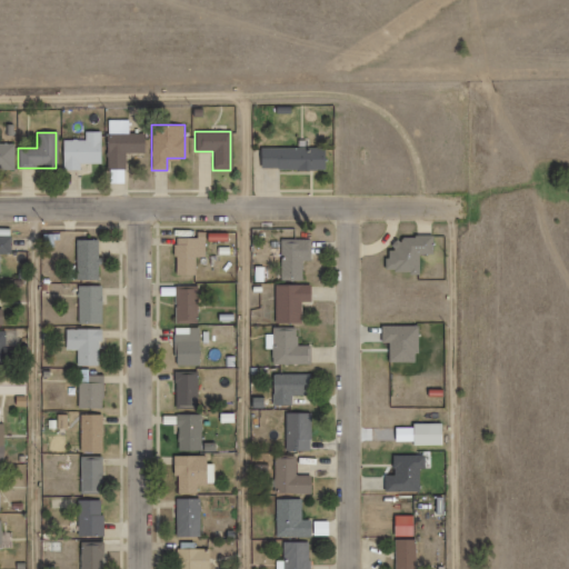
[(99,132),(83,132),(83,140),(62,140),(62,170),(78,170),(78,165),(99,165),(99,132)]
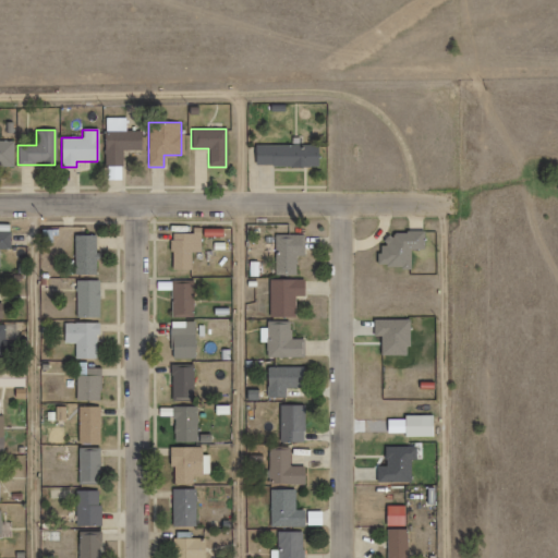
[(140,150),(140,131),(104,131),(104,166),(119,166),(119,150),(140,150)]
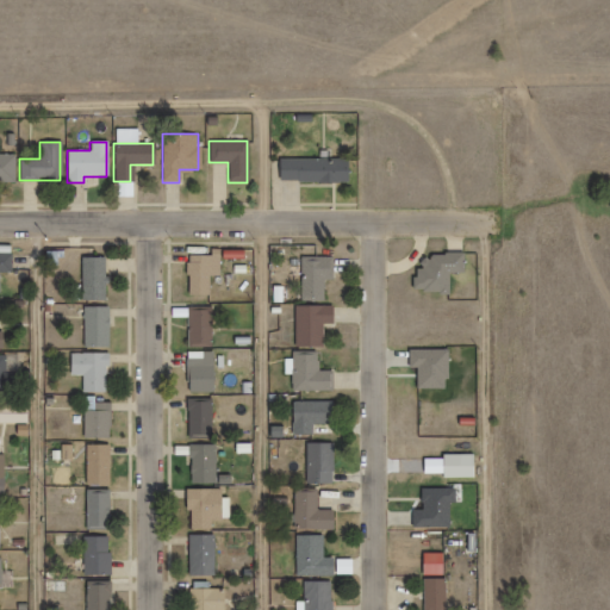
[(0,182),(13,182),(13,155),(0,154),(0,182)]
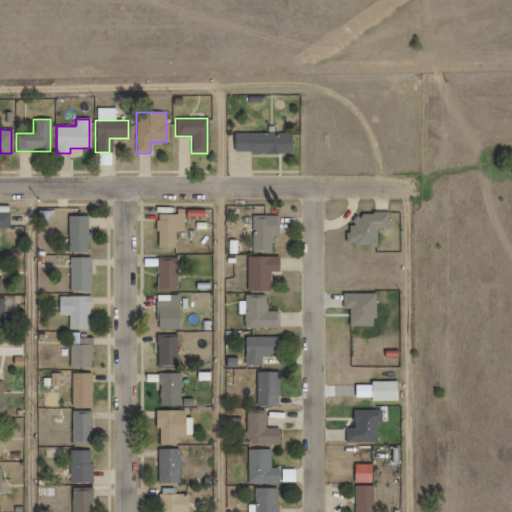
[(232,133),(232,153),(290,153),(290,133),(232,133)]
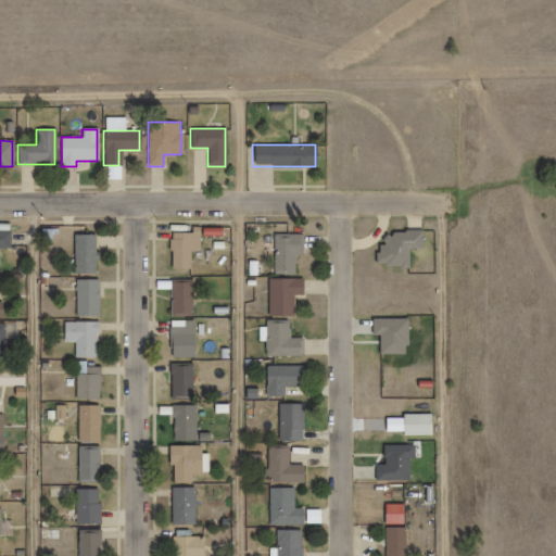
[(378,231),(378,267),(407,267),(407,249),(420,248),(420,231),(378,231)]
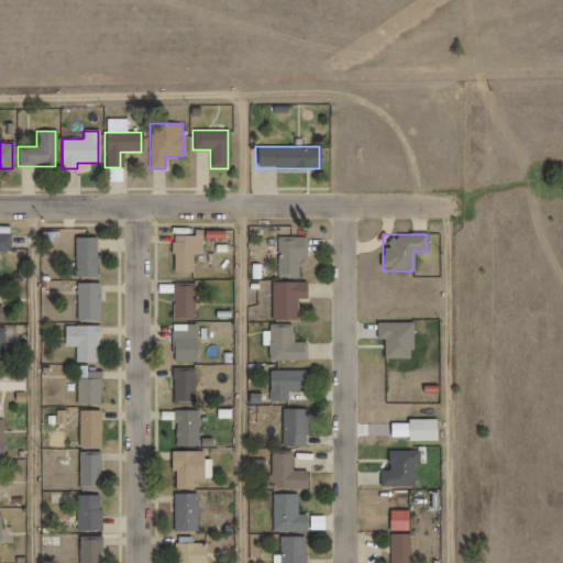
[(170,272),(192,272),(192,235),(170,235),(170,272)]
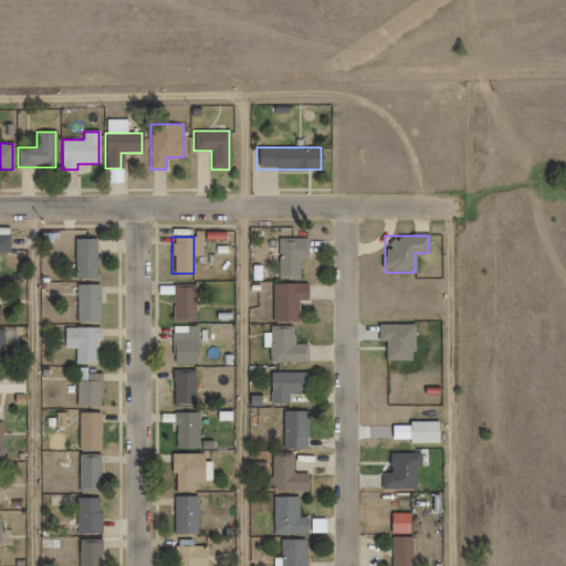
[(96,239),(74,239),(74,279),(96,279),(96,239)]
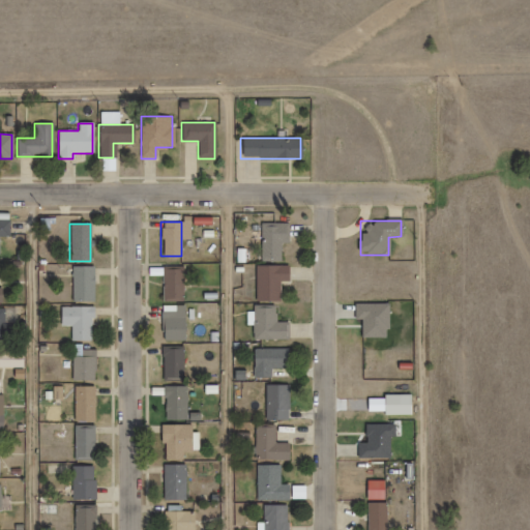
[(260,261),(280,261),(280,243),(287,243),(287,224),(260,224),(260,261)]
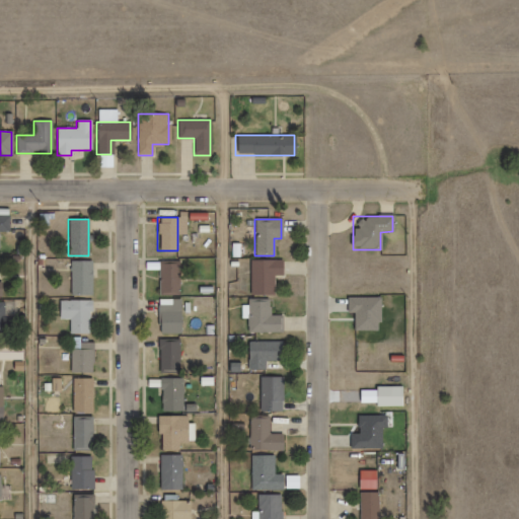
[(281,261),(249,261),(249,295),(274,295),(274,276),(281,276),(281,261)]
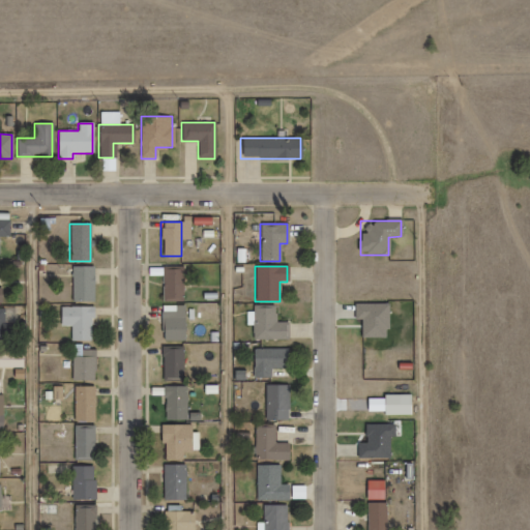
[(92,301),(92,267),(71,267),(71,301),(92,301)]
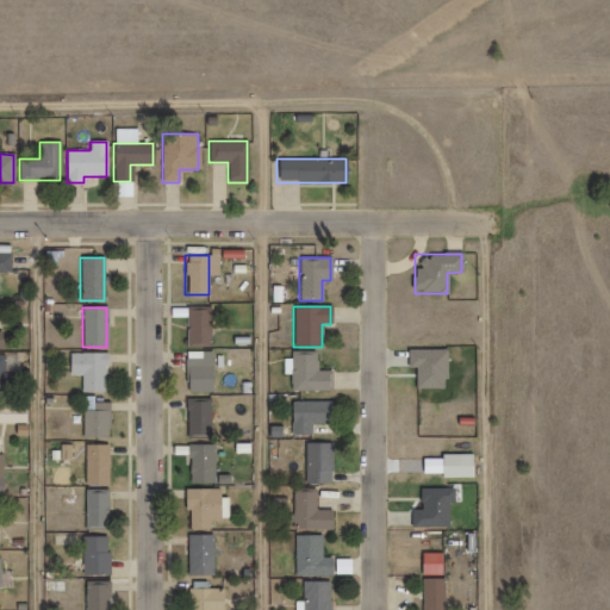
[(209,346),(209,310),(185,310),(185,346),(209,346)]
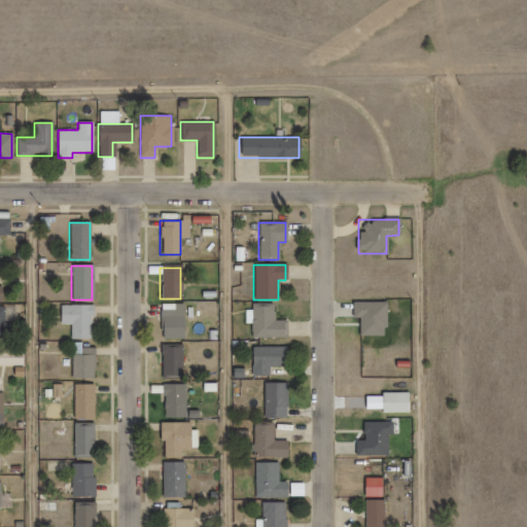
[(352,318),(359,318),(359,336),(385,336),(385,302),(352,302),(352,318)]
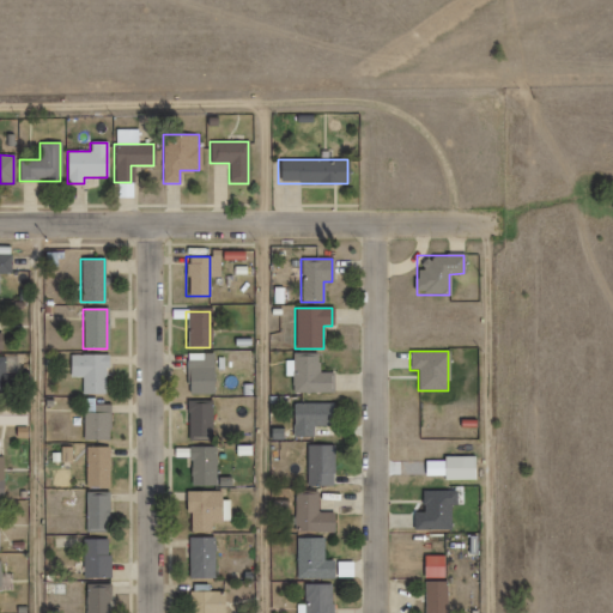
[(107,354),(68,354),(68,377),(82,377),(82,394),(107,394),(107,354)]
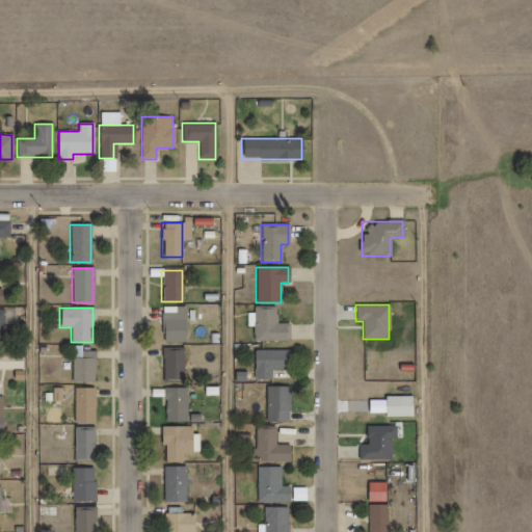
[(161,342),(184,342),(184,308),(161,308),(161,342)]
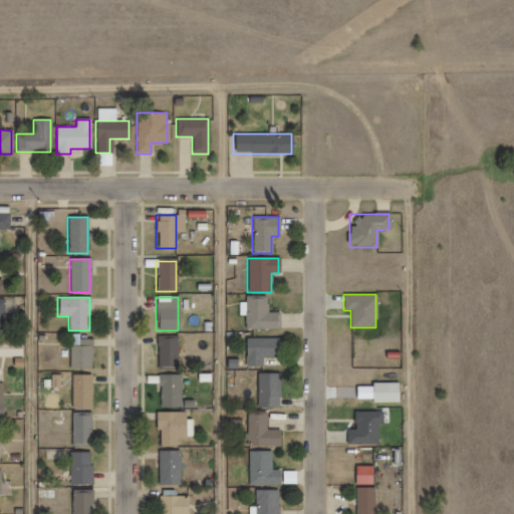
[(266,299),(245,299),(245,329),(278,329),(278,312),(266,312),(266,299)]
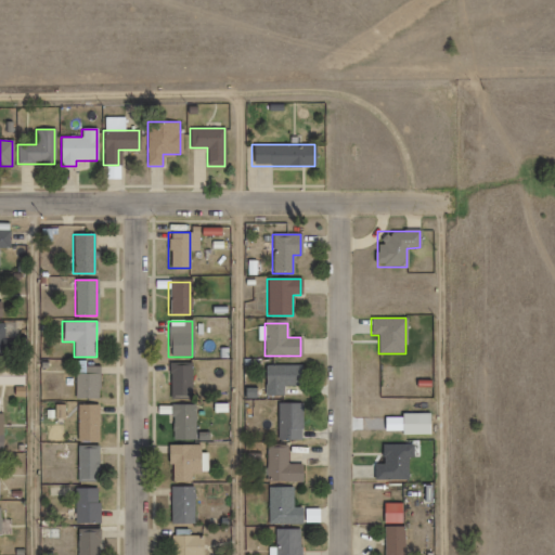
[(191,363),(168,363),(168,397),(191,397),(191,363)]
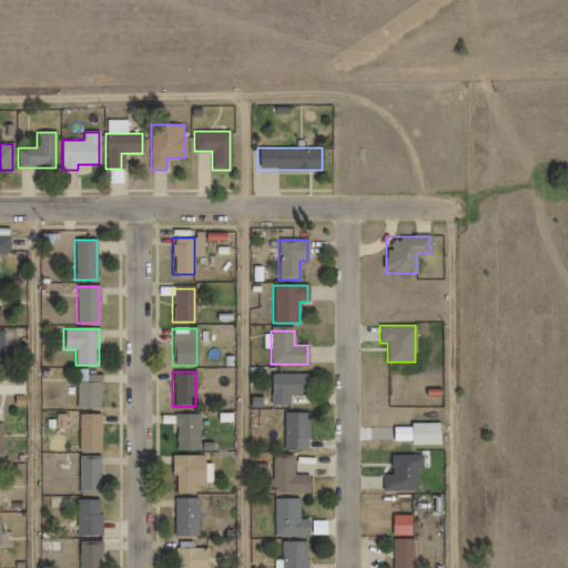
[(0,374),(0,393),(23,393),(23,374),(0,374)]
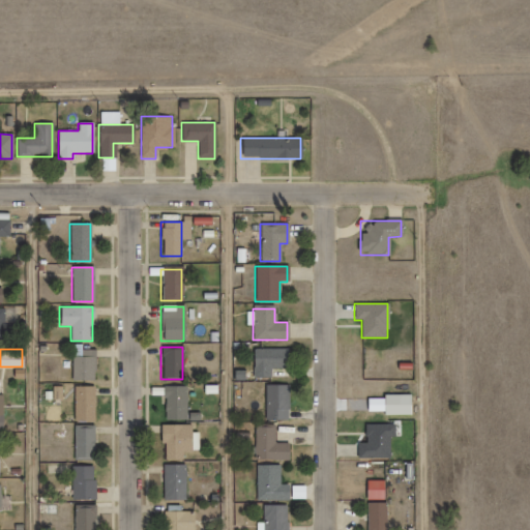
[(270,369),(287,369),(287,349),(252,349),(252,378),(270,378),(270,369)]
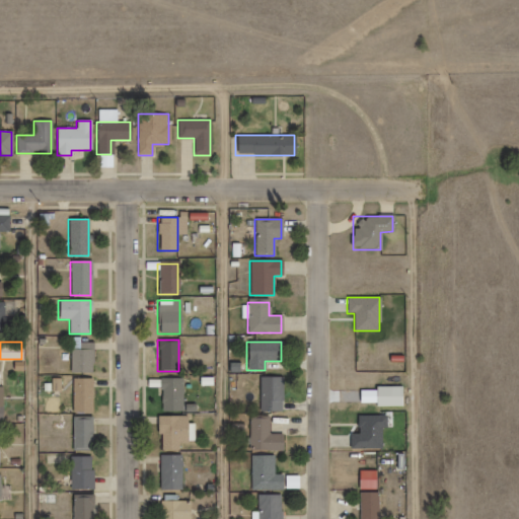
[(91,372),(91,343),(69,343),(69,372),(91,372)]
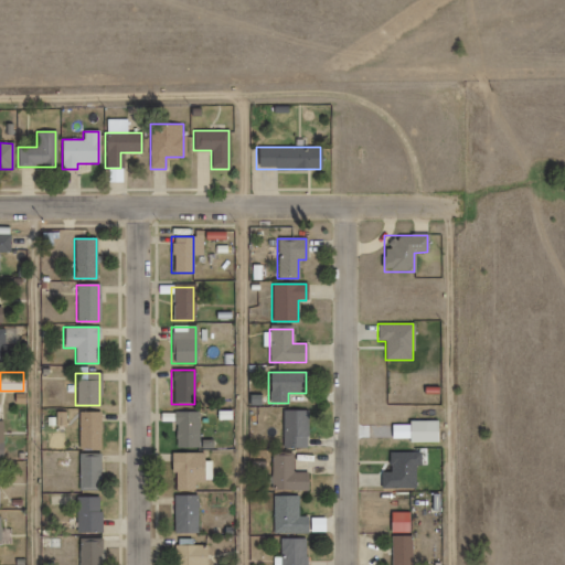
[(283,447),(306,447),(306,409),(283,409),(283,447)]
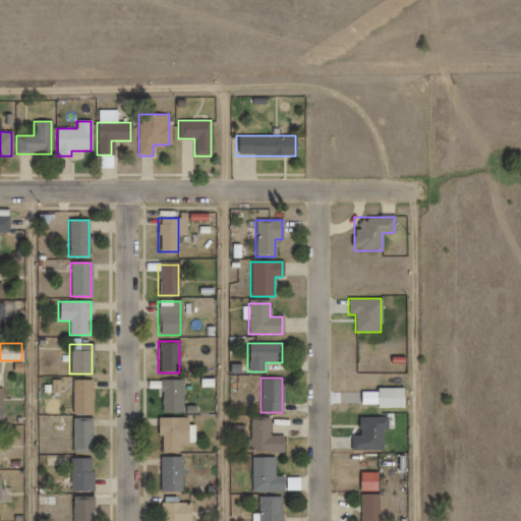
[(92,413),(92,380),(71,380),(71,413),(92,413)]
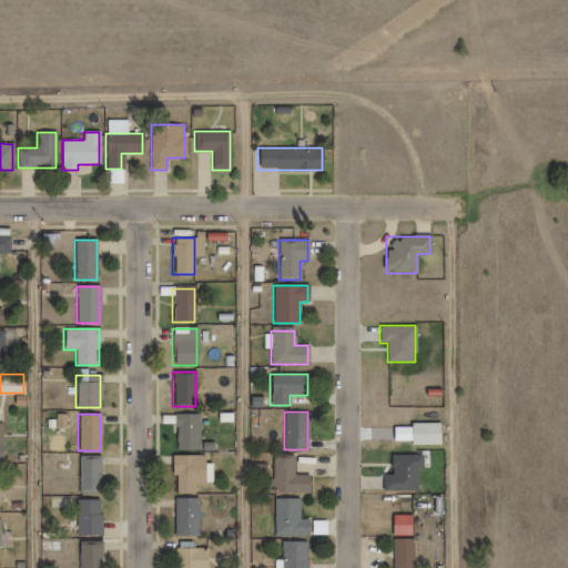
[(198,449),(198,414),(174,414),(174,449),(198,449)]
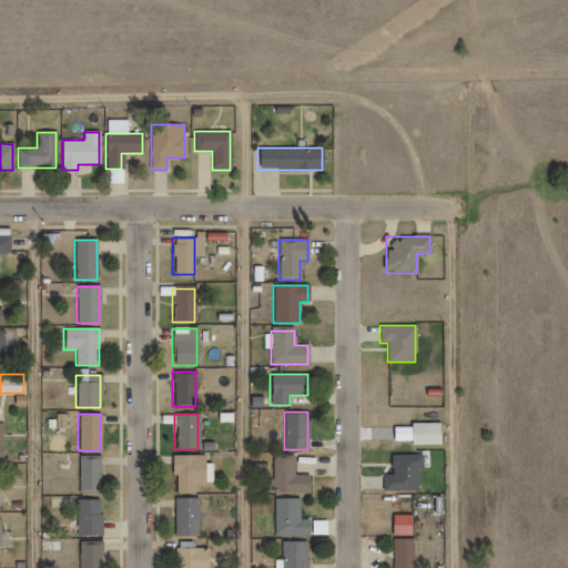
[(391,475),(383,475),(383,492),(419,492),(419,454),(391,454),(391,475)]
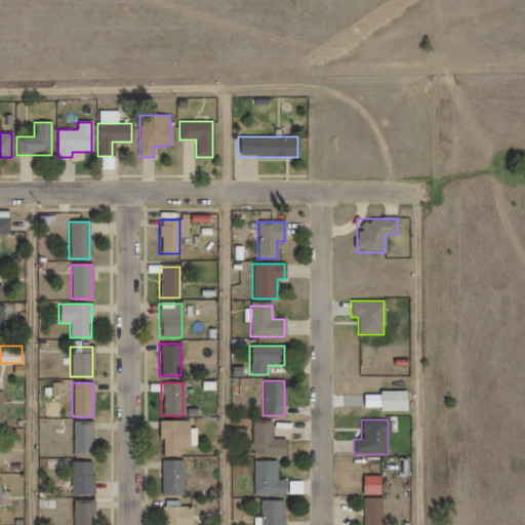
[(188,448),(188,420),(159,420),(159,455),(180,455),(180,448),(188,448)]
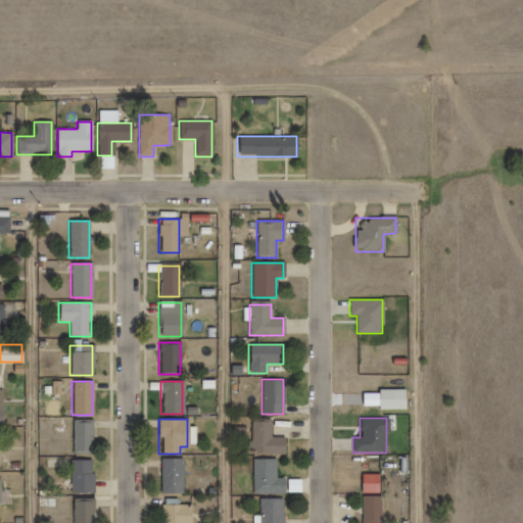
[(270,420),(250,420),(249,454),(284,454),(284,437),(270,437),(270,420)]
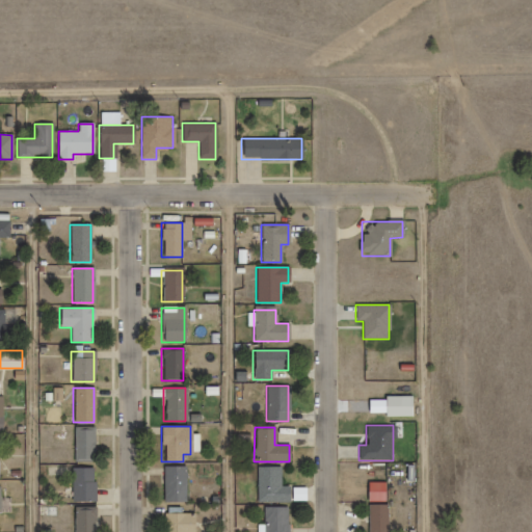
[(94,461),(94,428),(73,428),(73,461),(94,461)]
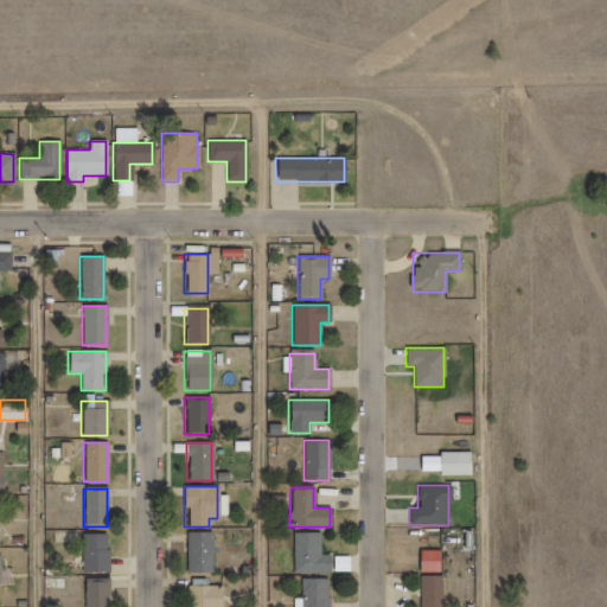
[(210,532),(185,532),(185,573),(210,573),(210,532)]
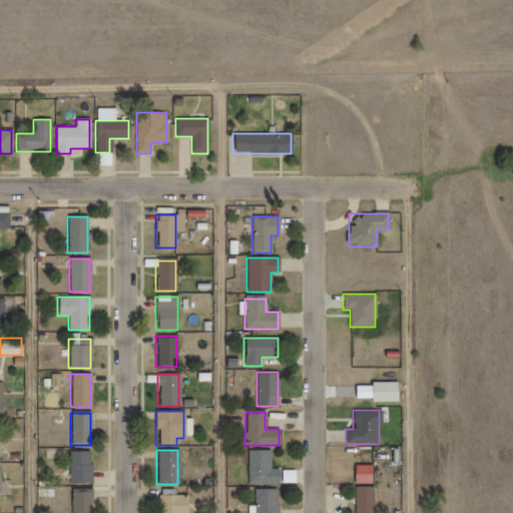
[(68,484),(90,484),(90,451),(68,451),(68,484)]
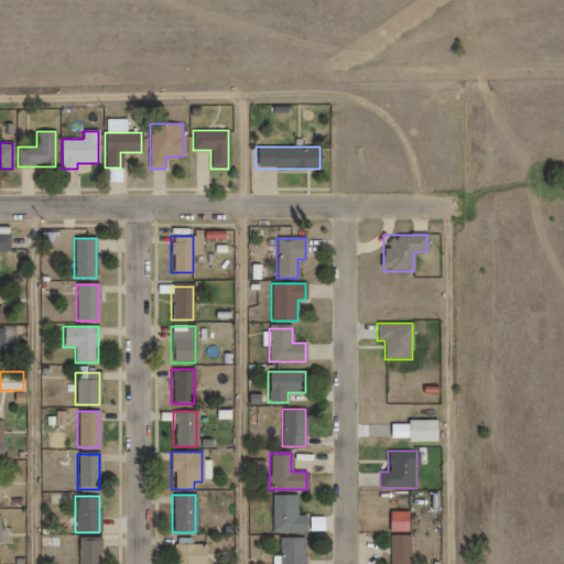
[(296,496),(272,496),(272,532),(305,532),(305,514),(296,514),(296,496)]
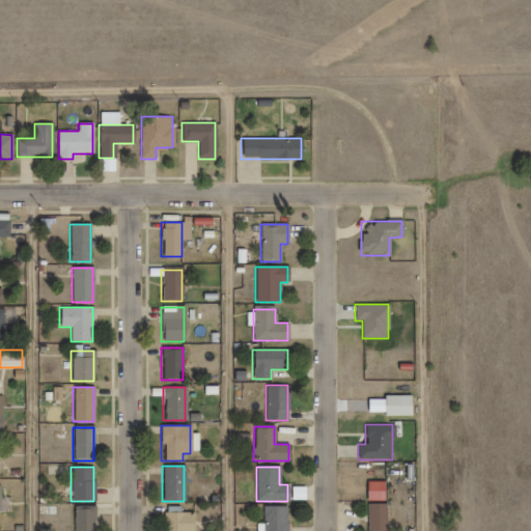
[(367,530),(387,530),(387,504),(367,504),(367,530)]
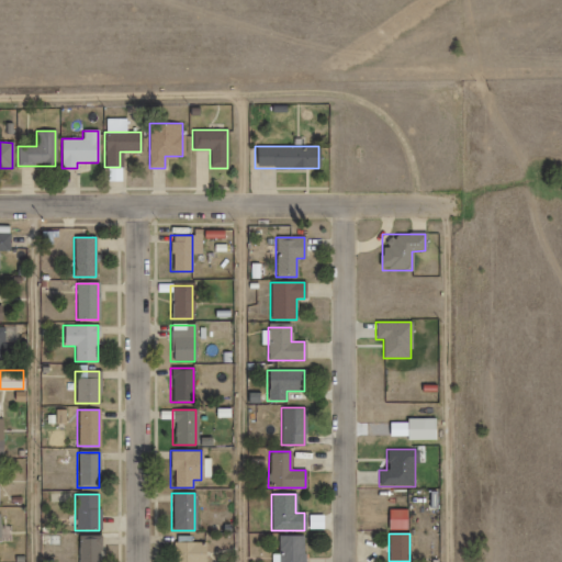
[(77,537),(77,561),(99,561),(99,537),(77,537)]
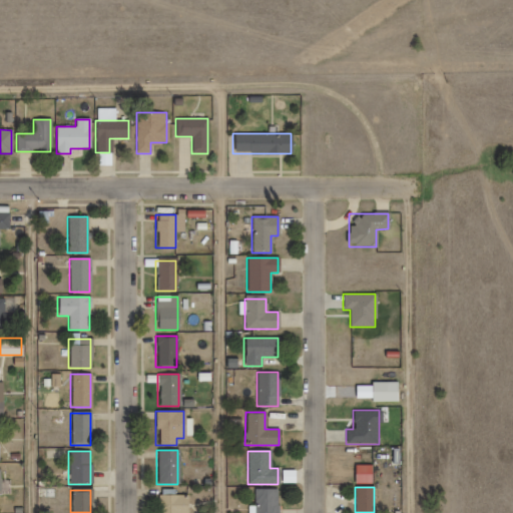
[(278,512),(278,490),(251,490),(250,512),(278,512)]
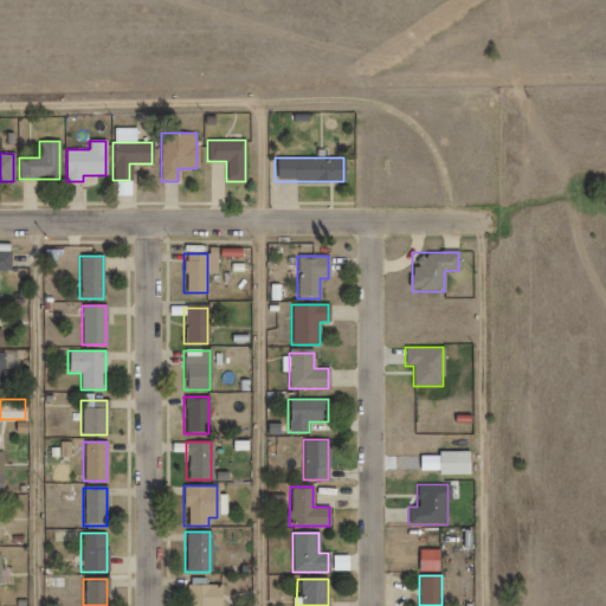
[(220,605),(220,585),(186,585),(185,605),(220,605)]
